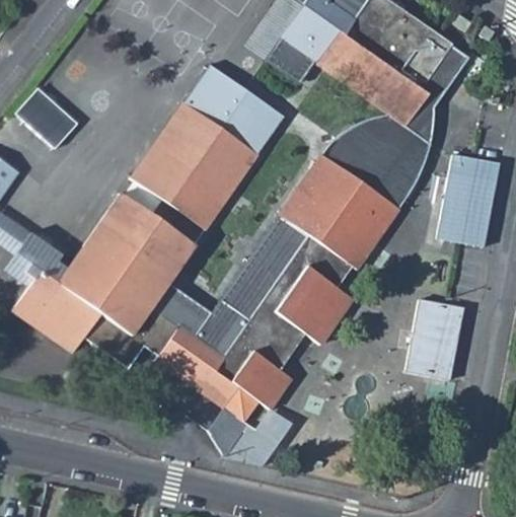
[(242,420),(256,400),(268,408),(290,377),(278,369),(304,333),(318,344),(351,298),(336,287),(352,265),(355,268),(408,192),(416,176),(422,163),(430,144),(431,139),(427,137),(419,131),(470,55),(421,20),(391,0),(295,0),(303,6),(265,60),(299,84),(315,62),(378,106),(391,116),(380,118),(369,121),(352,129),(346,133),(338,138),(332,143),(320,154),(280,213),(236,182),(282,115),(210,64),(130,177),(134,179),(160,199),(150,214),(124,195),(120,192),(67,267),(57,282),(39,270),(27,285),(11,308),(72,351),(83,336),(128,366),(143,345),(158,356),(154,361),(185,381),(189,376),(210,391),(207,396),(222,408),(223,405),(242,420)]
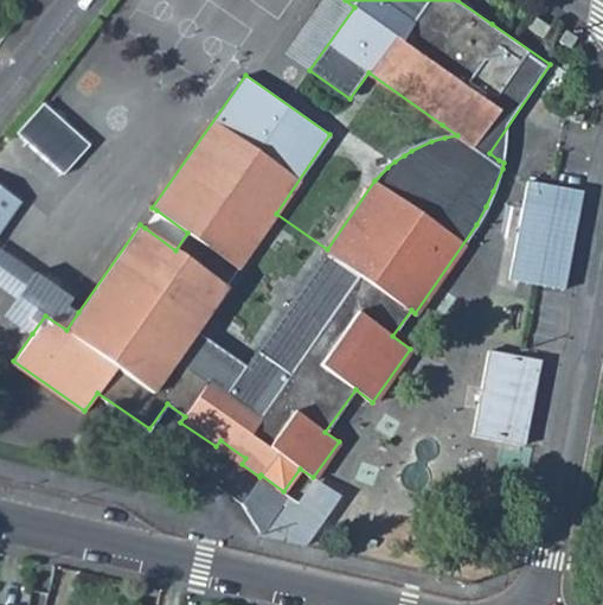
[(537,23),(532,31),(540,37),(546,27),(537,23)]
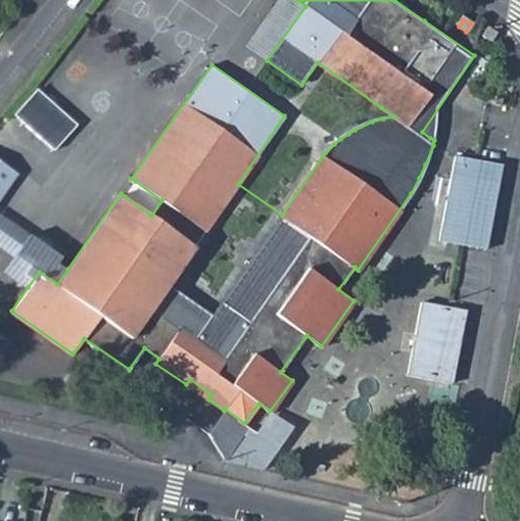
[(41,89),(17,114),(57,150),(80,125),(41,89)]
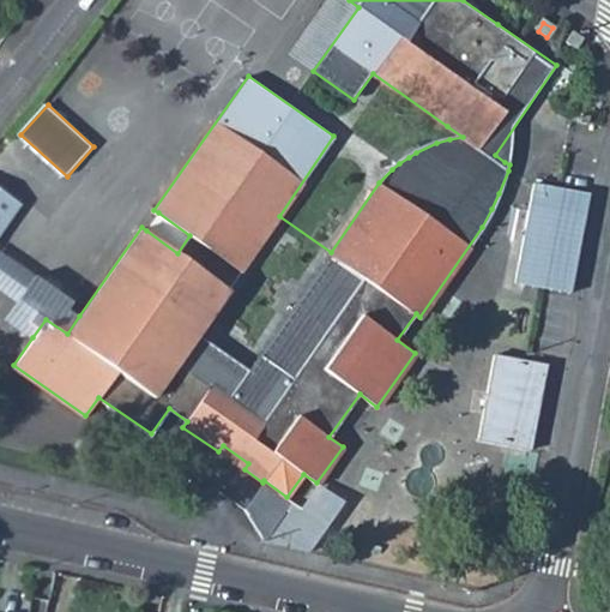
[(583,112),(581,120),(591,123),(592,113),(583,112)]
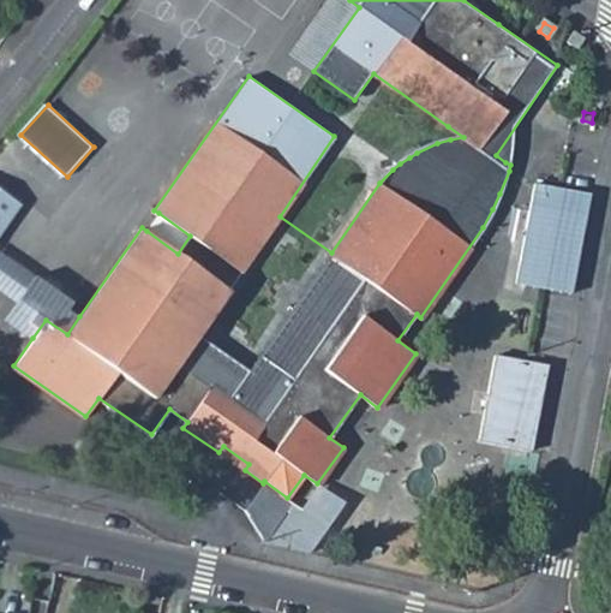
[(517,281),(574,291),(592,191),(537,182),(517,281)]
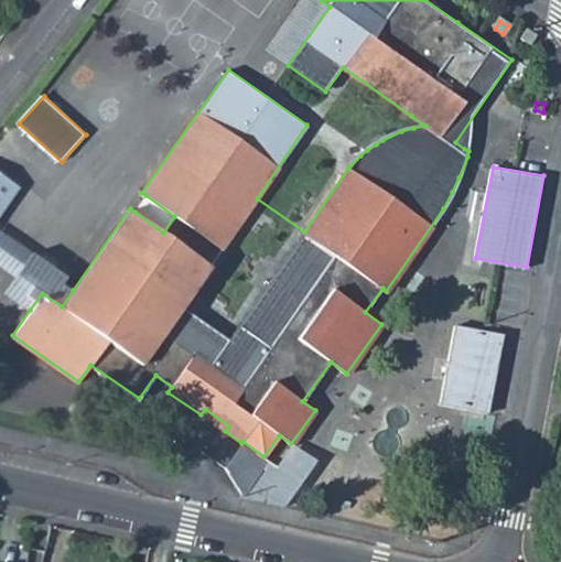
[(0,214),(22,185),(0,170),(0,214)]
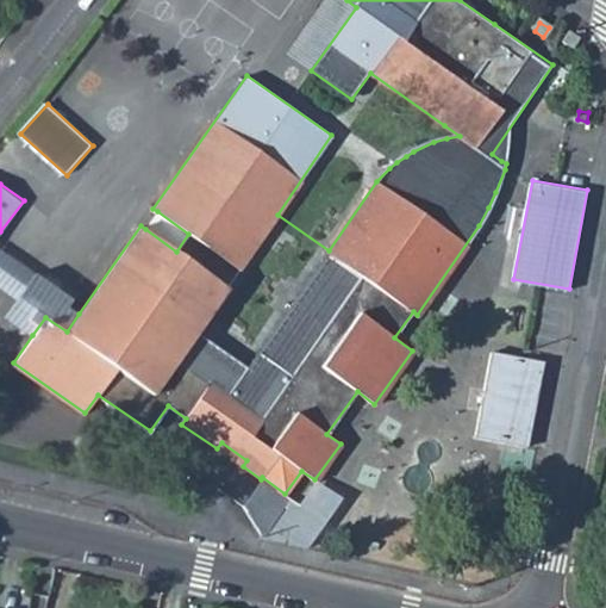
[(157,211),(145,229),(176,252),(188,234),(157,211)]
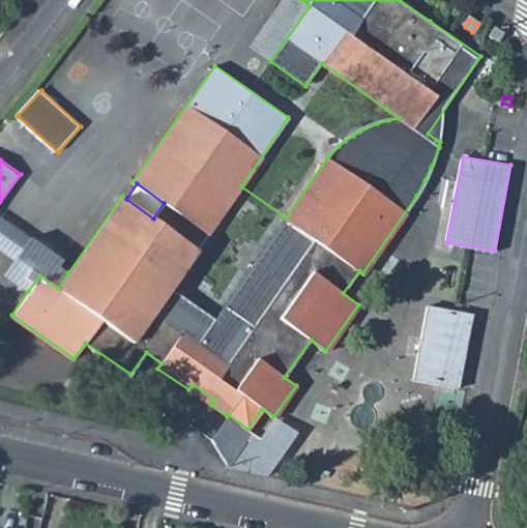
[(64,259),(0,212),(0,247),(16,260),(5,274),(28,291),(39,275),(58,288),(68,272),(59,266),(64,259)]
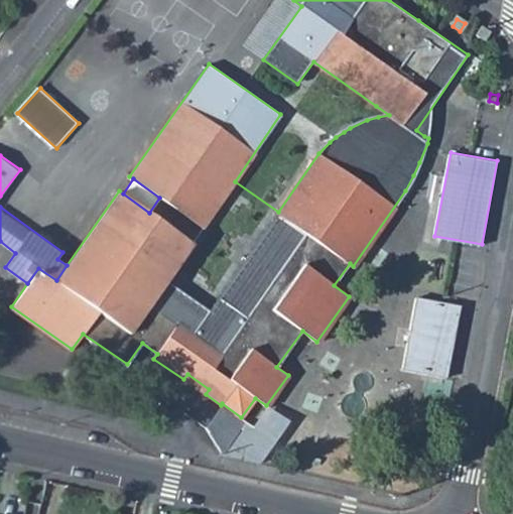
[(417,297),(404,369),(446,377),(460,304),(417,297)]
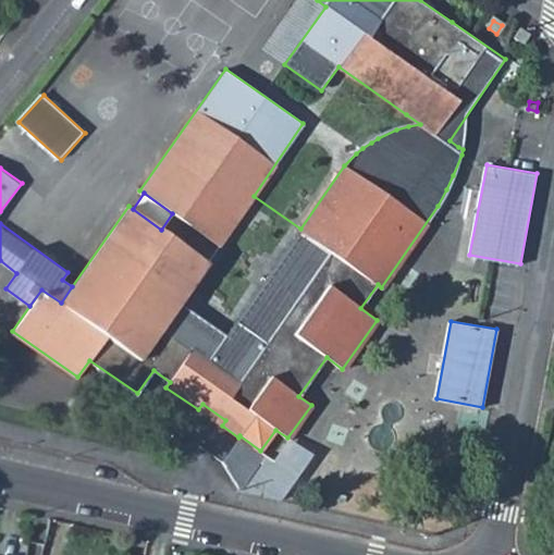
[(202,404),(198,409),(222,426),(225,420),(202,404)]
